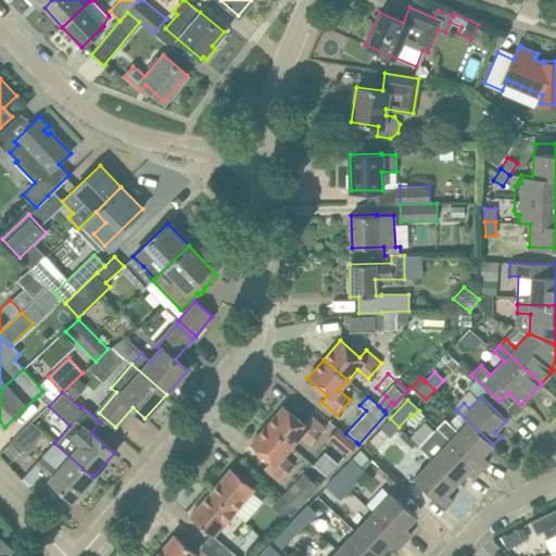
[(267,425),(291,445),(301,434),(311,444),(324,429),(308,416),(303,422),(283,406),(267,425)]
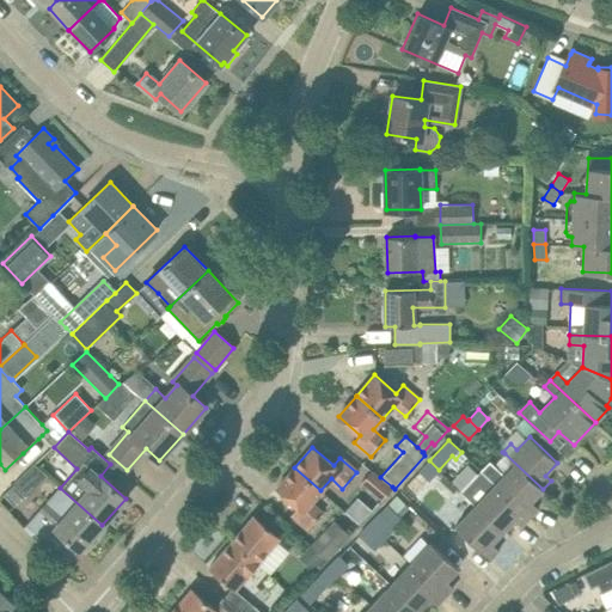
[(543,489),(505,453),(494,465),(490,461),(481,471),(530,516),(538,508),(531,501),(543,489)]
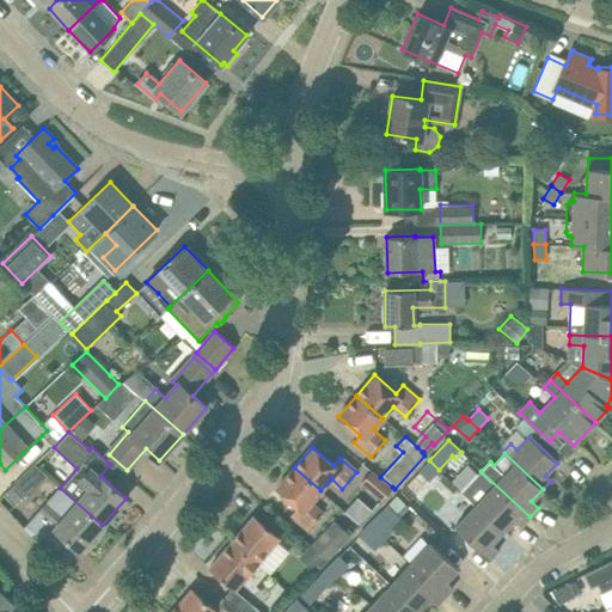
[(439,470),(429,460),(418,471),(428,479),(439,470)]
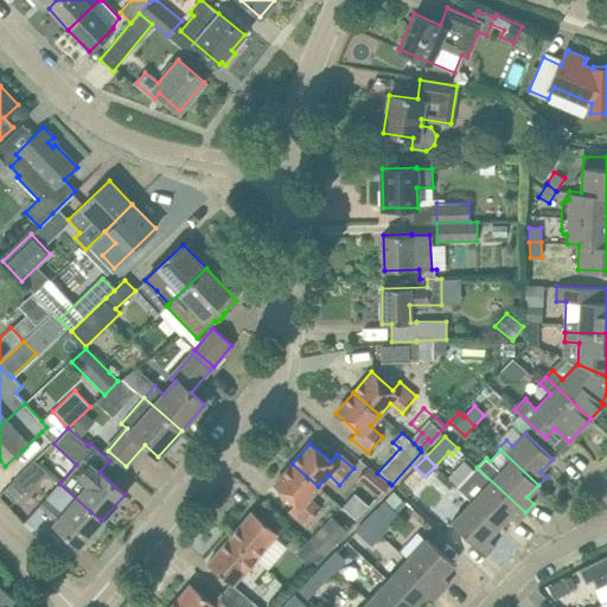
[(34,460),(13,480),(25,492),(45,472),(34,460)]
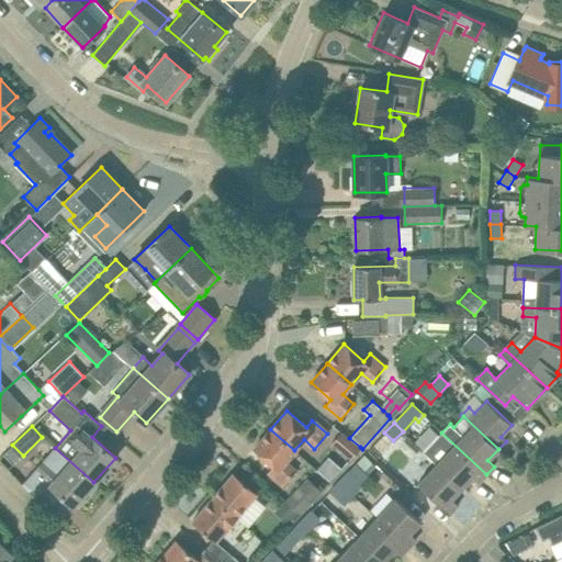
[(285,461),(294,450),(270,429),(254,449),(273,465),(268,473),(283,486),(296,470),(285,461)]
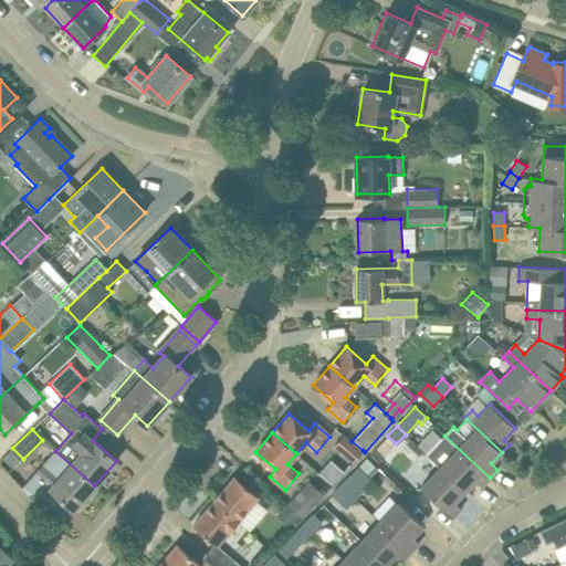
[(344,435),(334,446),(353,462),(363,450),(352,441),(344,435)]
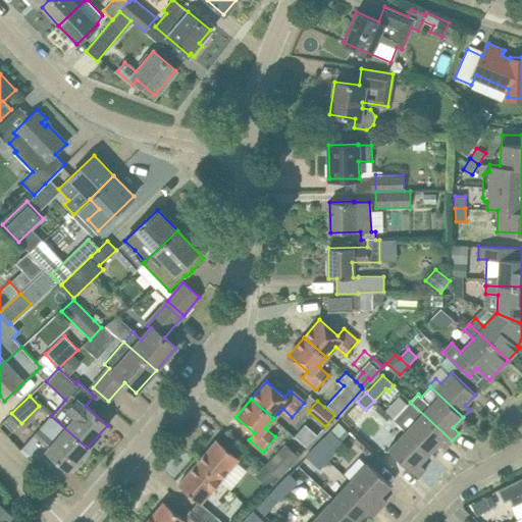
[(394,419),(405,430),(429,453),(438,442),(445,449),(452,440),(410,402),(394,419)]
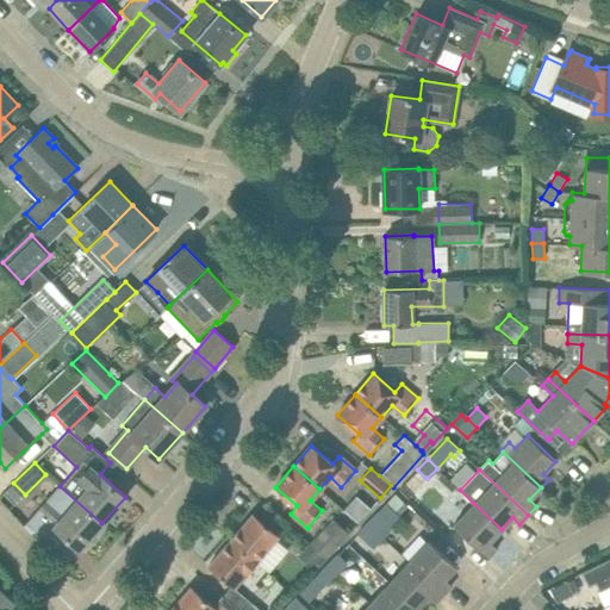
[(44,539),(55,528),(80,549),(101,523),(60,486),(42,505),(26,523),(44,539)]
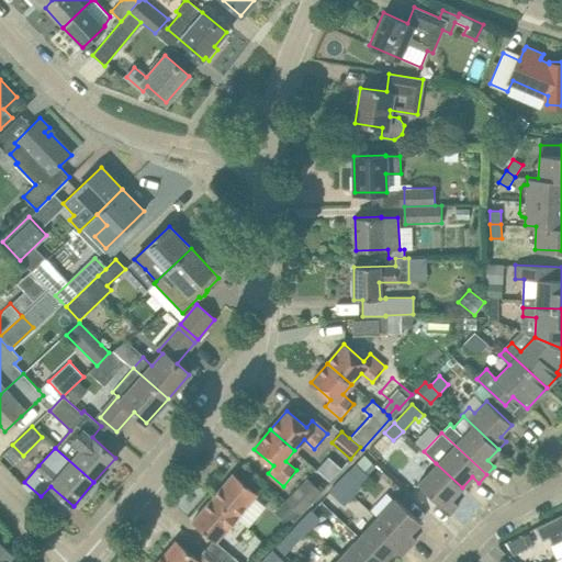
[(333,481),(347,461),(336,452),(322,473),(333,481)]
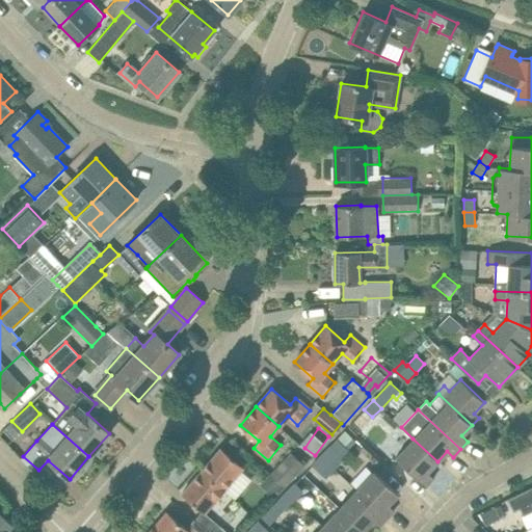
[(320,456),(335,470),(343,460),(338,455),(354,439),(345,430),(320,456)]
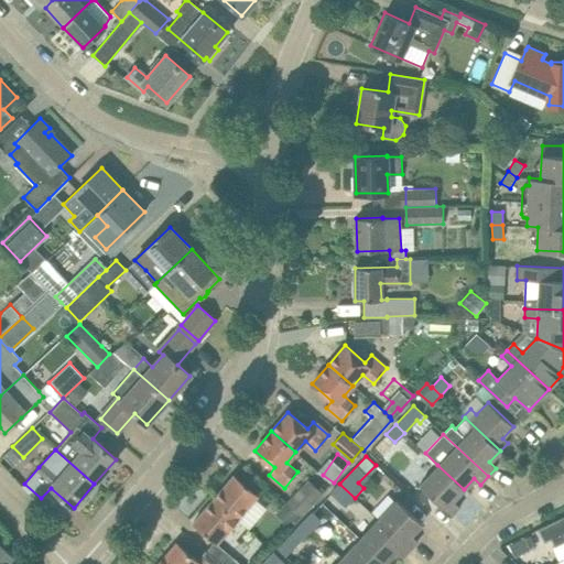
[(464,489),(437,465),(420,485),(452,516),(459,507),(453,500),(464,489)]
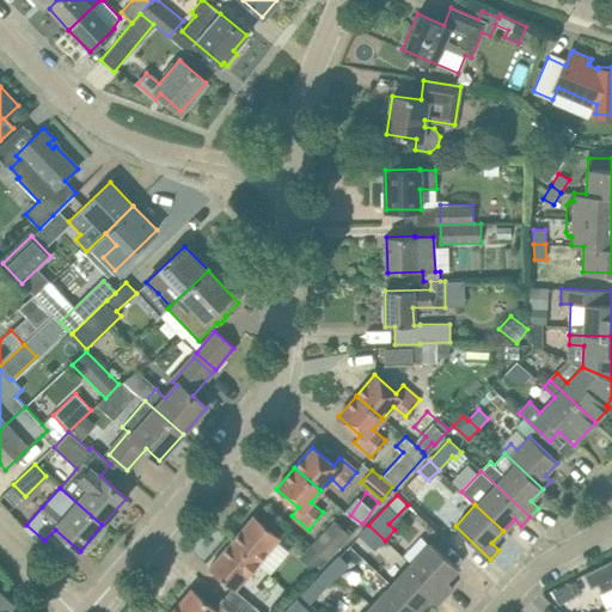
[(257,563),(280,537),(254,515),(231,542),(257,563)]
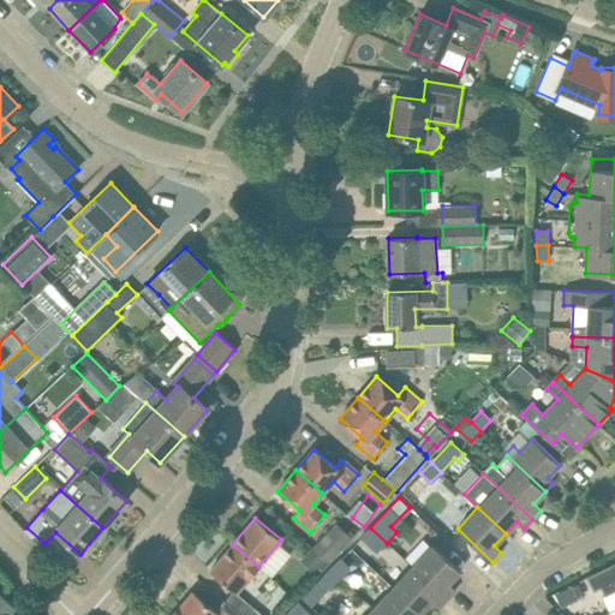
[(387,543),(370,527),(360,537),(376,553),(387,543)]
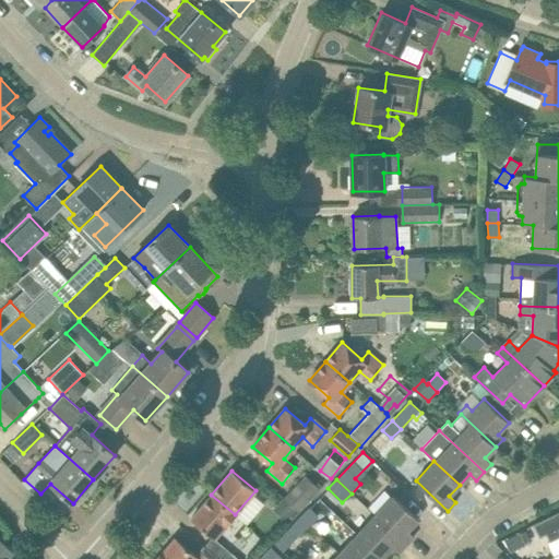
[(299,483),(284,498),(296,509),(297,511),(312,496),(299,483)]
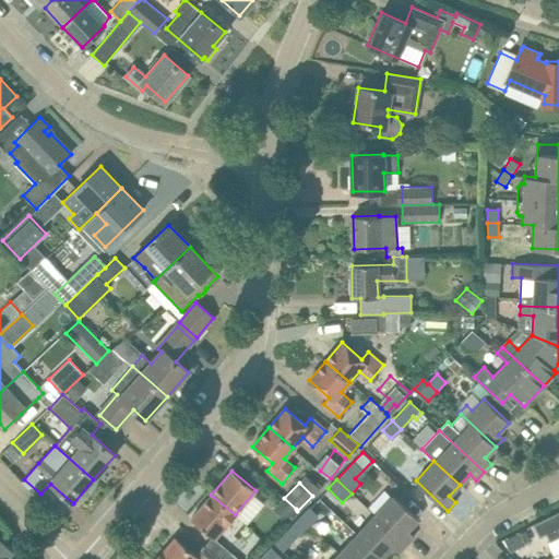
[(235,514),(211,495),(191,519),(214,538),(235,514)]
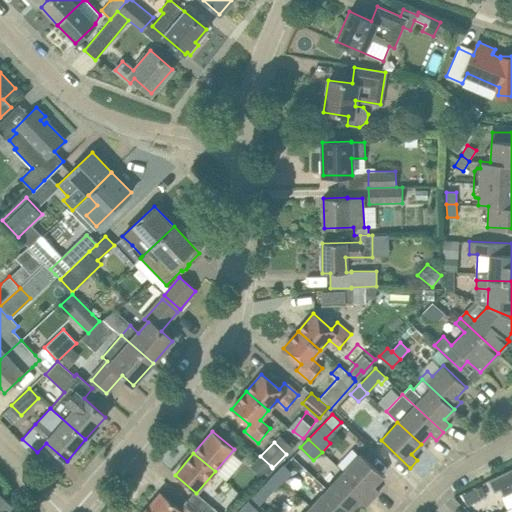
[(373,486),(383,475),(360,454),(343,472),(372,499),(379,491),(373,486)]
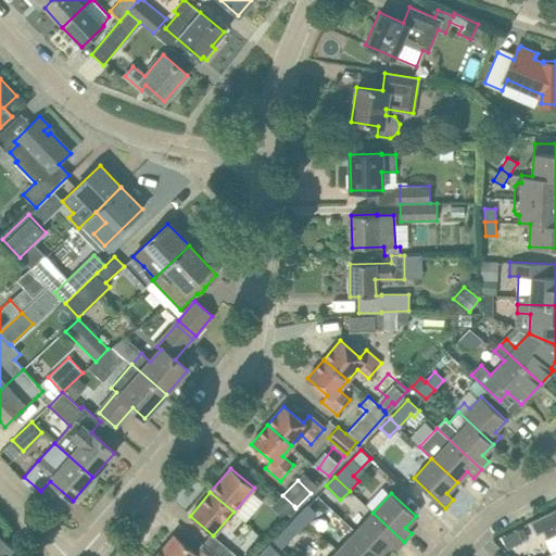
[(282,495),(272,506),(283,518),(294,506),(282,495)]
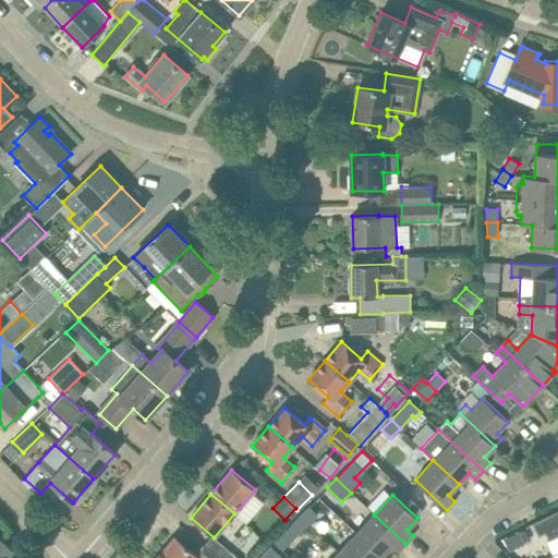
[(300,516),(307,523),(317,513),(310,506),(300,516)]
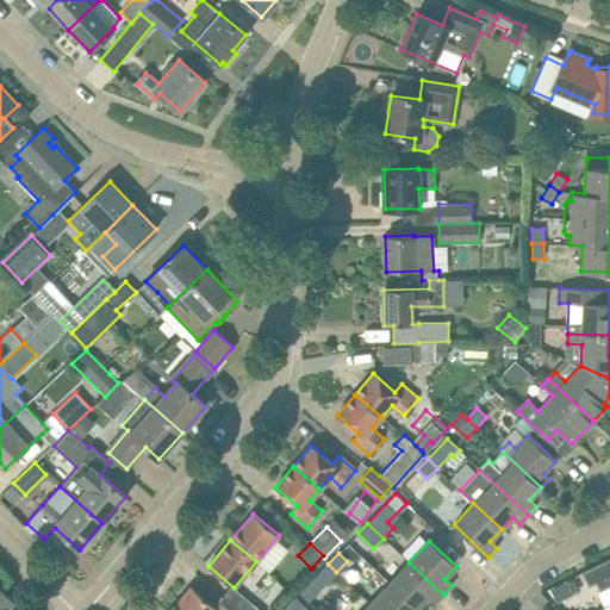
[(609,558),(582,572),(589,586),(596,583),(601,591),(609,585),(609,558)]
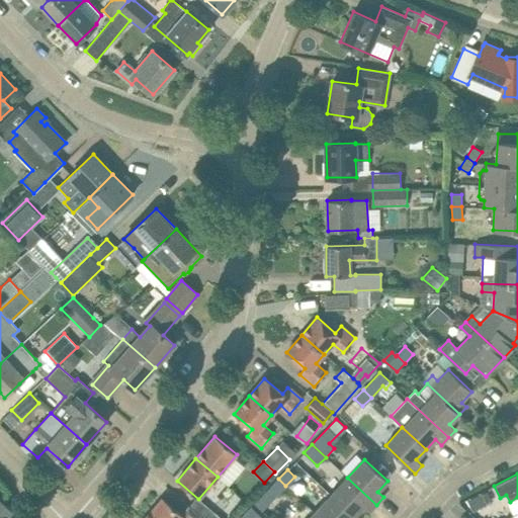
[(330,495),(354,517),(363,507),(369,512),(376,505),(347,478),(330,495)]
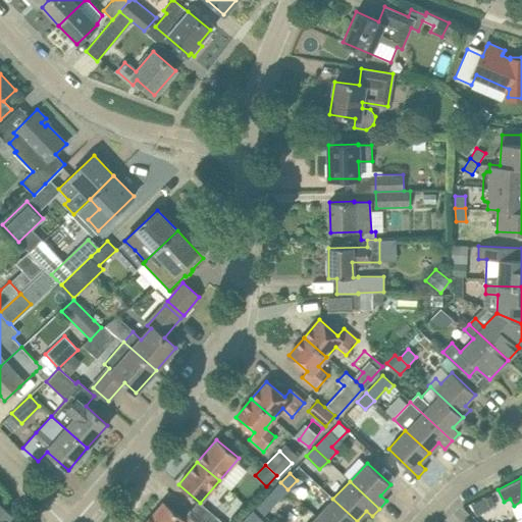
[(264,515),(288,489),(280,482),(256,508),(264,515)]
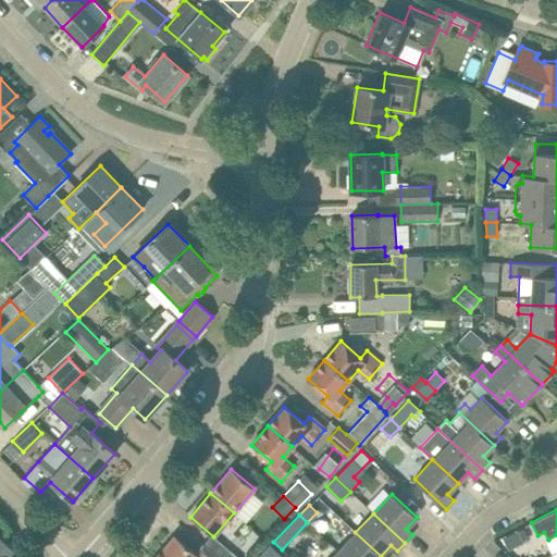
[(518,531),(503,539),(508,549),(524,542),(523,541),(528,537),(523,529),(518,531)]
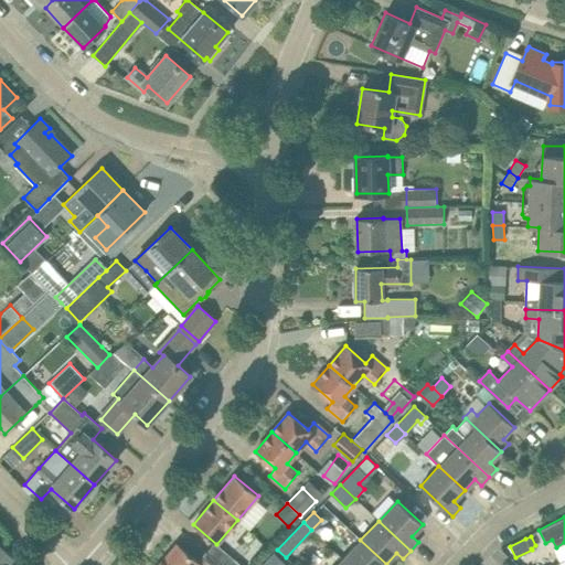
[(342,560),(349,564),(384,564),(386,564),(360,540),(342,560)]
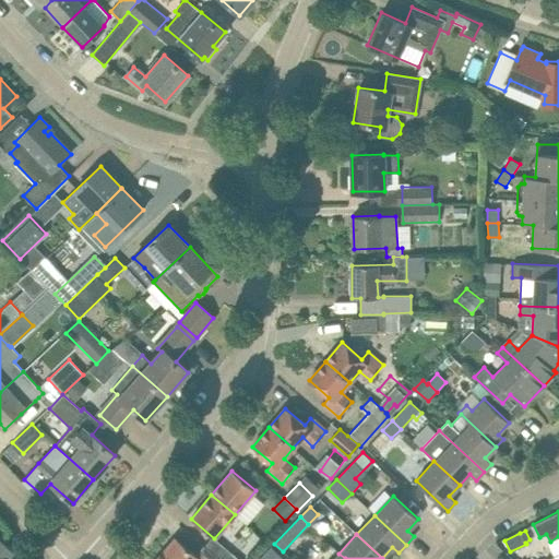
[(200,558),(175,537),(155,558),(217,558),(203,546),(203,547),(210,554),(204,558),(200,558)]
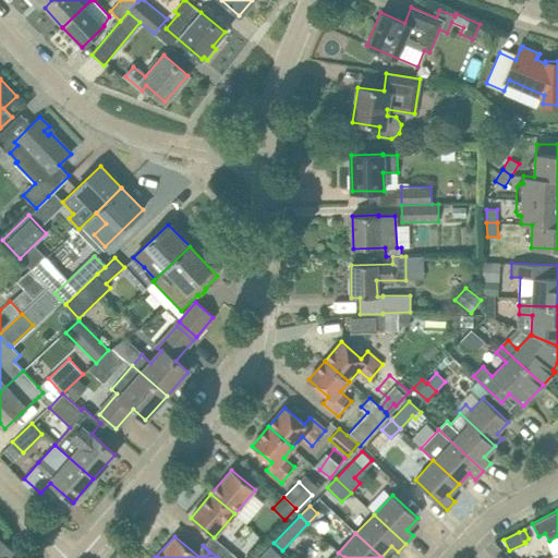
[(0,557),(5,557),(13,549),(0,537),(0,557)]
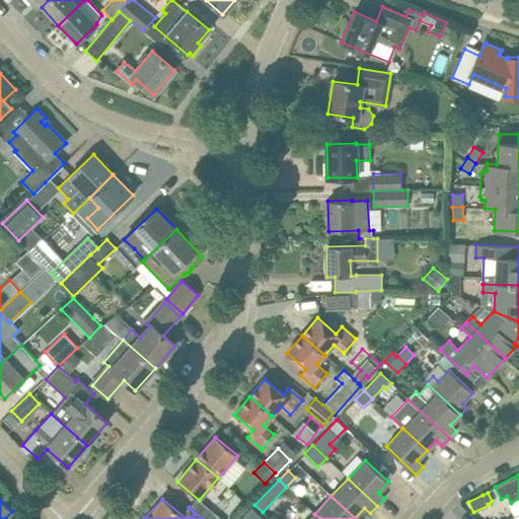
[(263,518),(250,508),(239,518),(263,518)]
